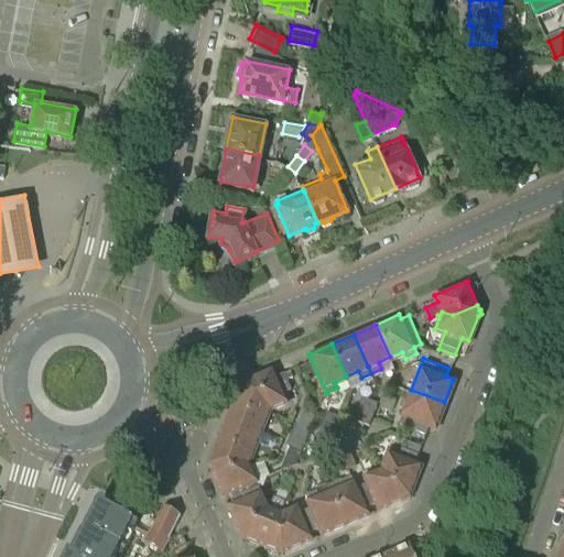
[(311,359),(300,363),(303,371),(314,367),(311,359)]
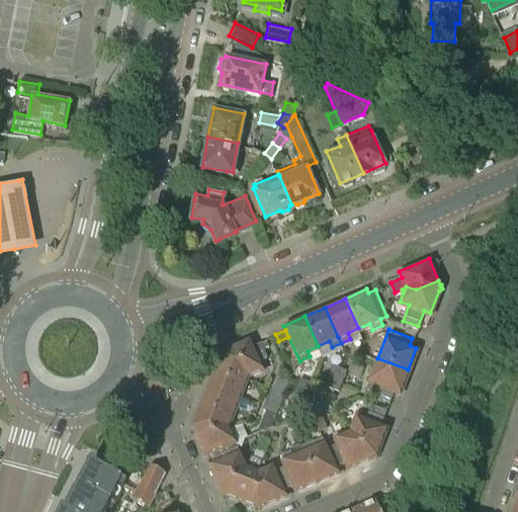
[(249,337),(228,347),(232,356),(239,353),(247,373),(262,367),(258,358),(267,354),(260,339),(252,343),(249,337)]
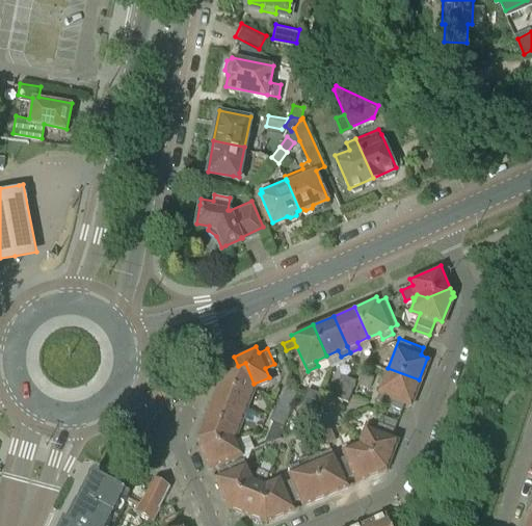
[(246,403),(254,384),(245,363),(238,366),(234,357),(228,359),(223,361),(225,365),(219,382),(237,388),(233,398),(246,403)]
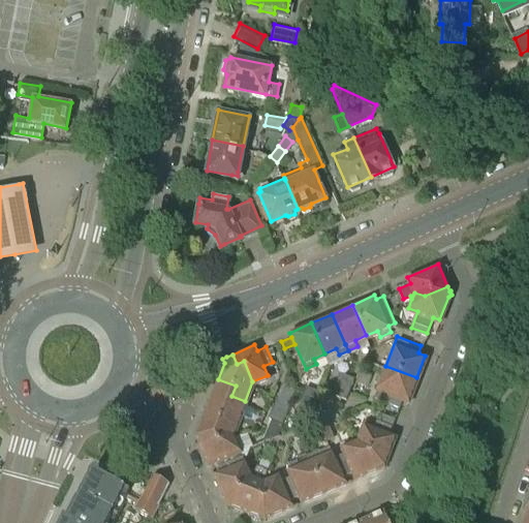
[(408,399),(416,377),(385,366),(374,395),(399,405),(402,397),(408,399)]
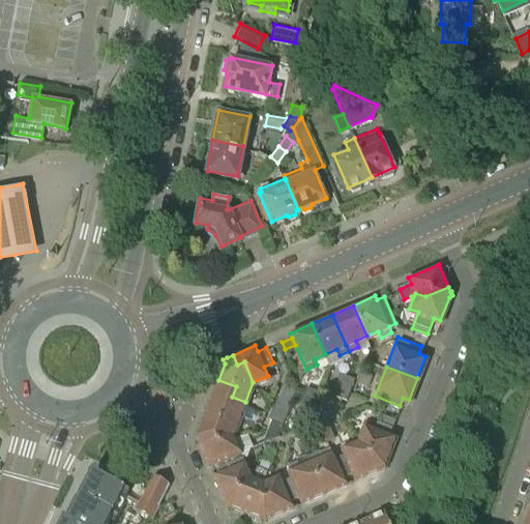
[(340,370),(335,382),(350,387),(355,376),(340,370)]
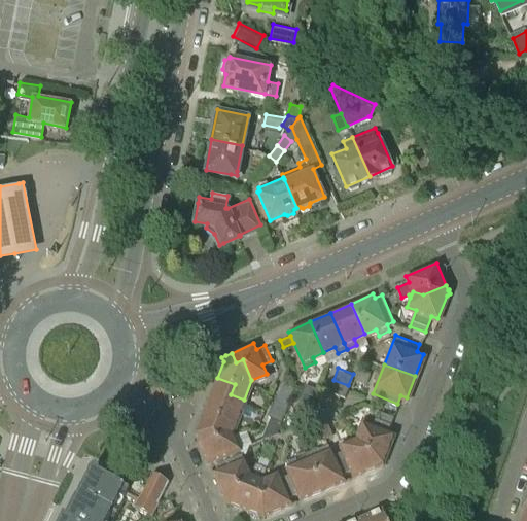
[(354,378),(364,382),(369,372),(358,368),(354,378)]
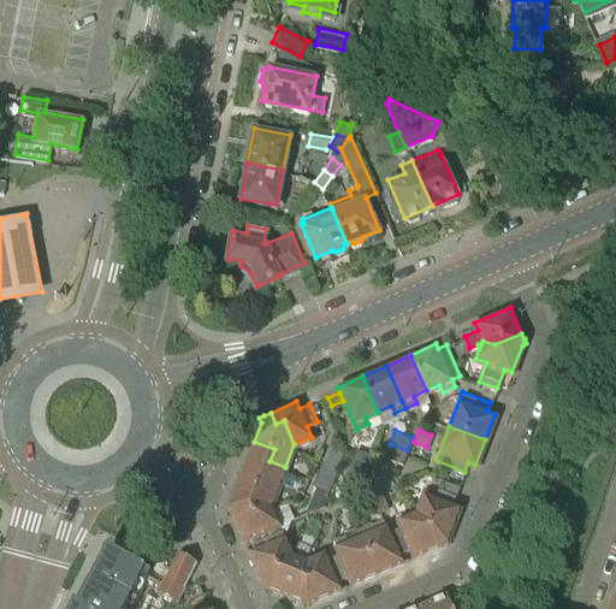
[(329,441),(325,451),(341,457),(344,448),(329,441)]
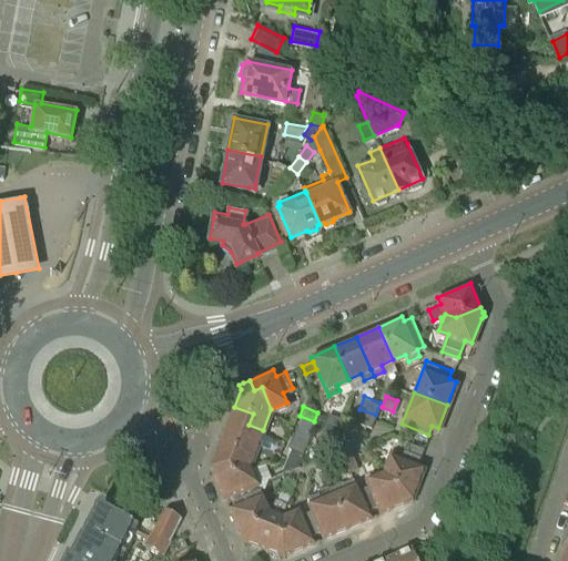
[(234,407),(220,442),(239,449),(243,438),(257,444),(263,430),(249,425),(253,414),(234,407)]
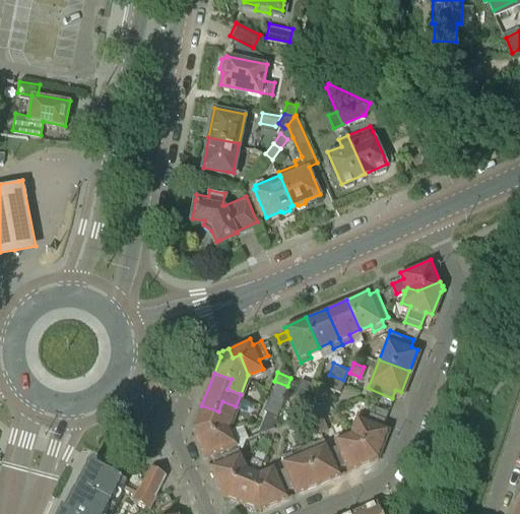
[(340,389),(343,380),(329,375),(328,376),(329,377),(326,384),(340,389)]
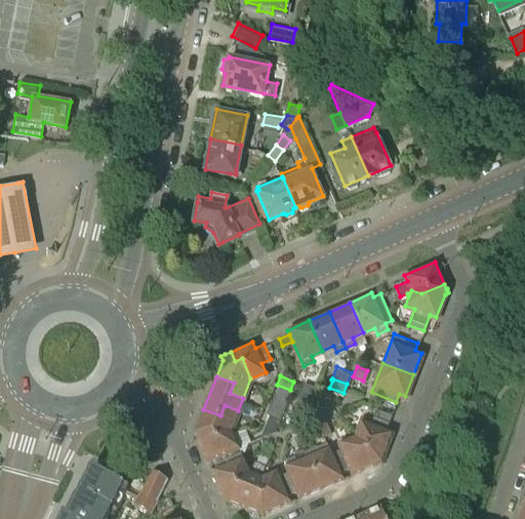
[(306,414),(317,386),(304,381),(292,408),(306,414)]
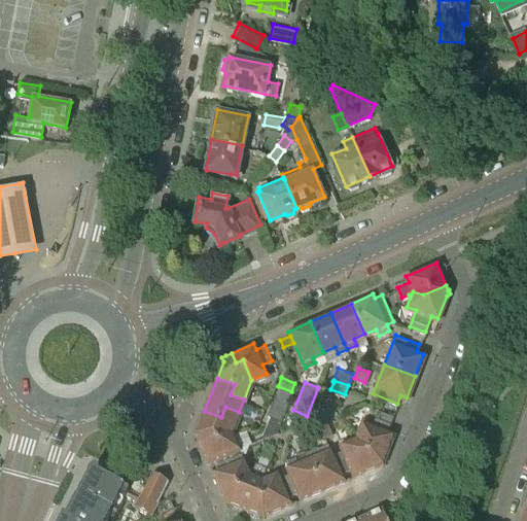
[(274,395),(287,401),(291,391),(278,386),(274,395)]
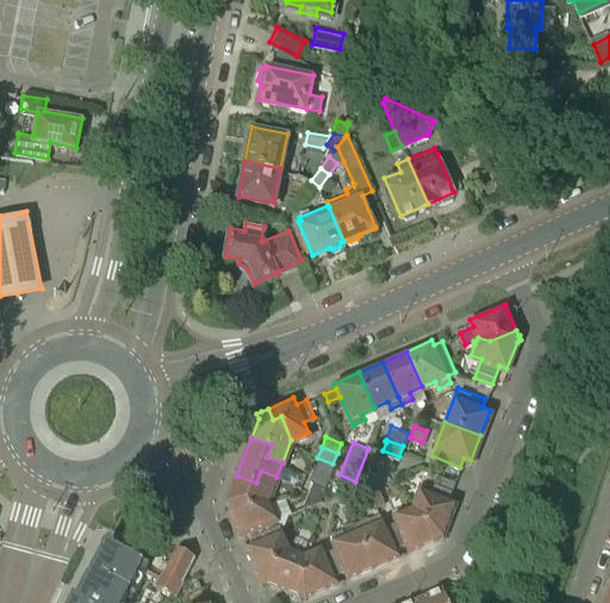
[(317,458),(313,467),(329,474),(332,464),(317,458)]
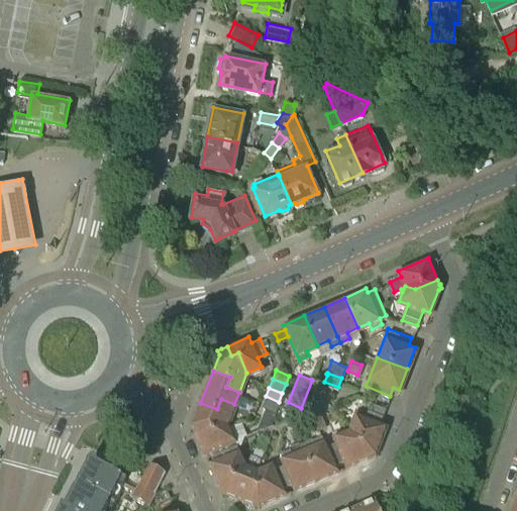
[(275,410),(279,402),(266,396),(262,405),(266,406),(275,410)]
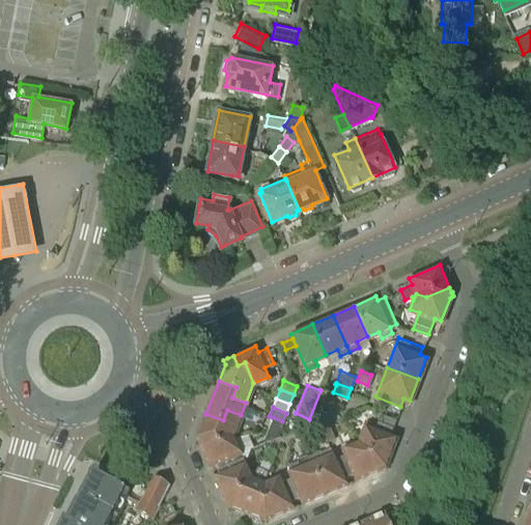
[(233,435),(241,415),(227,410),(223,420),(205,414),(200,430),(195,432),(197,436),(198,436),(200,442),(210,438),(213,445),(233,435)]
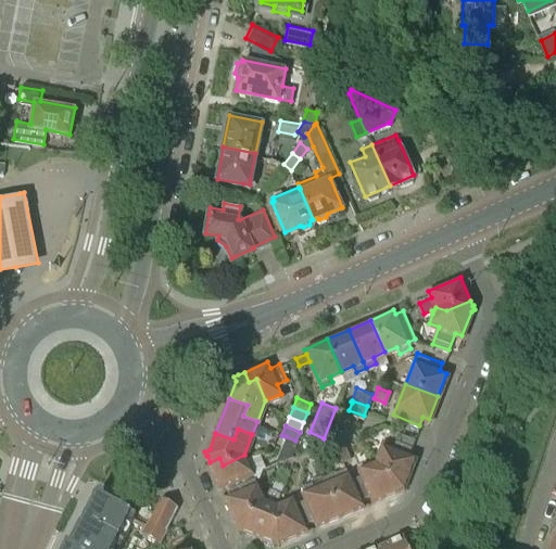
[(382,444),(376,460),(382,463),(391,476),(405,482),(414,457),(408,455),(415,436),(399,431),(392,448),(382,444)]
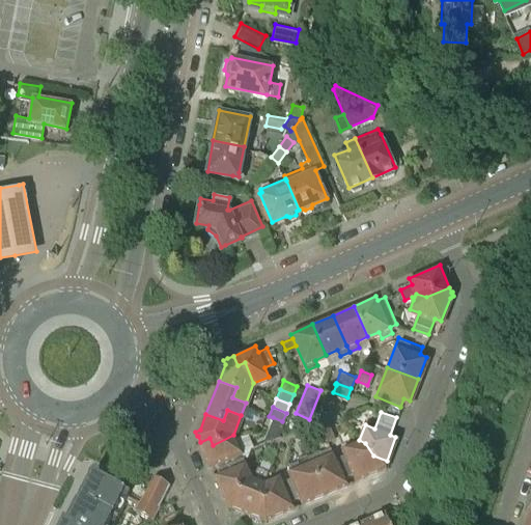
[(278,433),(282,421),(273,417),(262,442),(279,436),(278,433)]
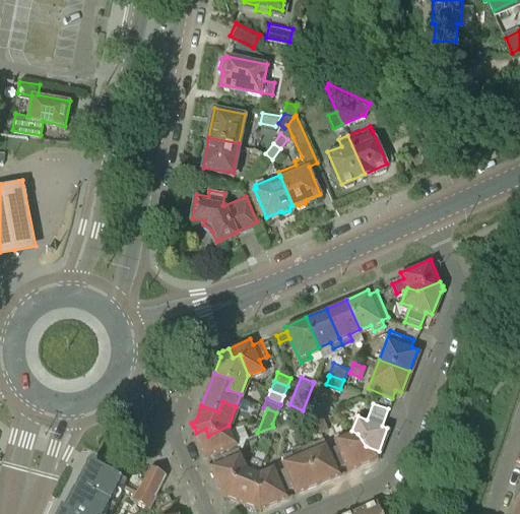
[(328,427),(322,412),(315,416),(321,430),(328,427)]
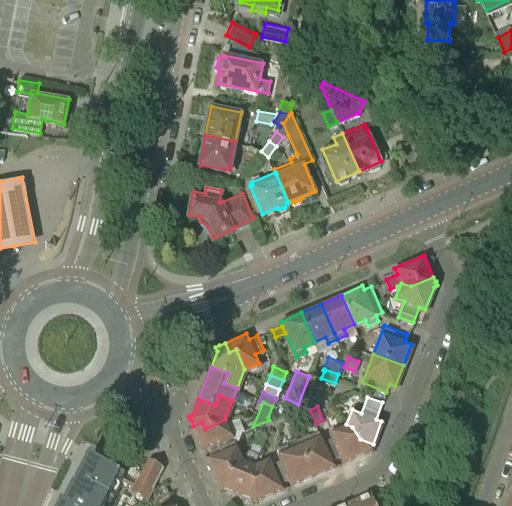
[(308,426),(316,423),(310,410),(303,413),(308,426)]
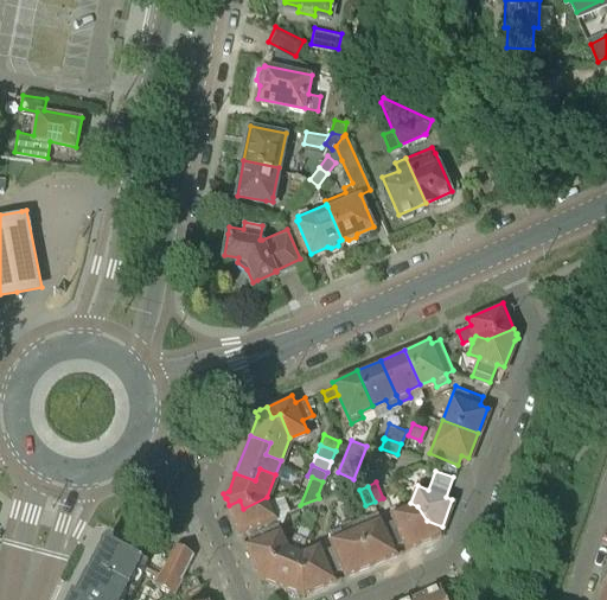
[(276,517),(267,497),(243,509),(240,500),(229,505),(240,530),(247,527),(250,534),(278,521),(276,517)]
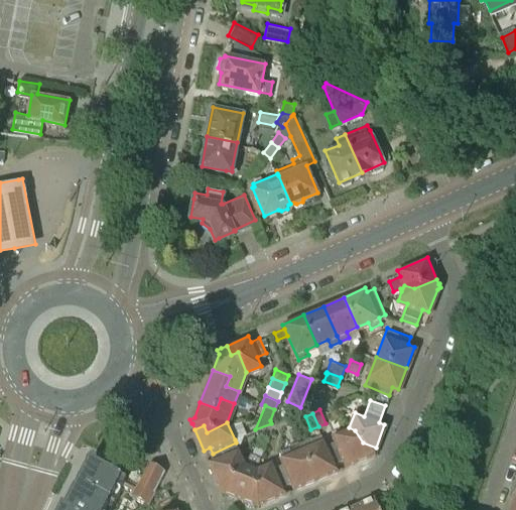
[(377,451),(376,448),(363,442),(355,430),(349,427),(334,434),(336,439),(326,443),(334,463),(344,458),(347,464),(373,453),(377,451)]
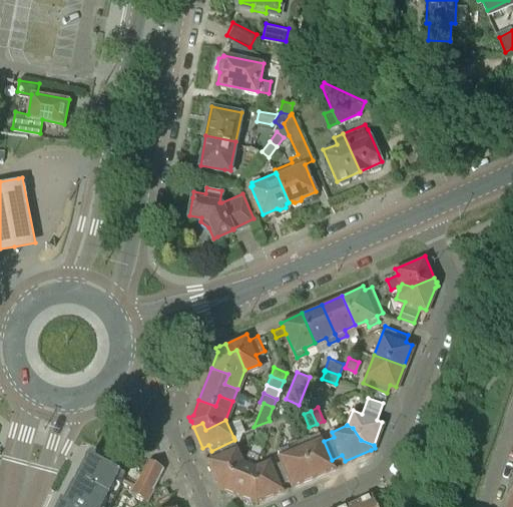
[(332,460),(324,441),(321,434),(319,430),(309,435),(311,441),(301,445),(314,475),(335,466),(332,460)]
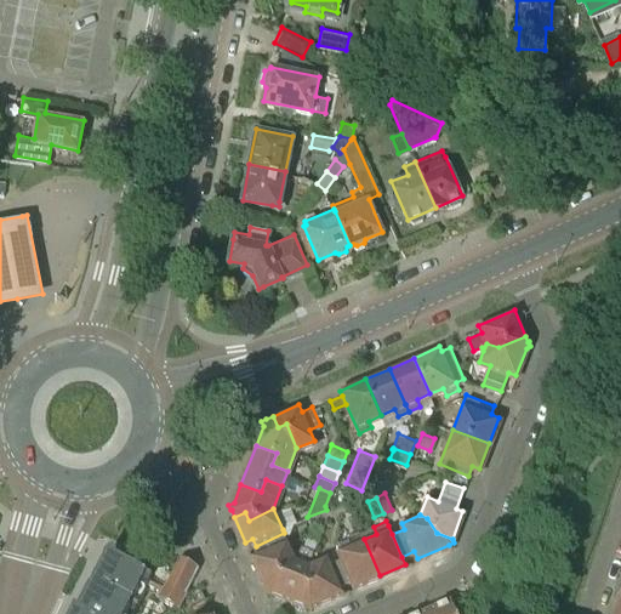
[(380,575),(364,539),(359,528),(346,534),(348,538),(335,543),(341,556),(352,579),(354,586),(380,575)]
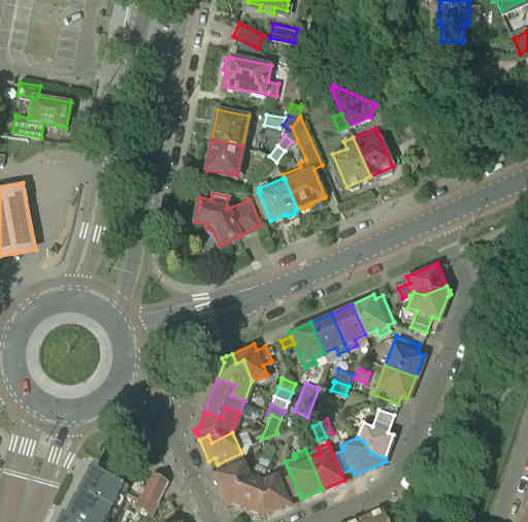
[(241,453),(218,464),(220,470),(215,472),(224,494),(236,489),(242,481),(248,483),(251,475),(243,458),(241,453)]
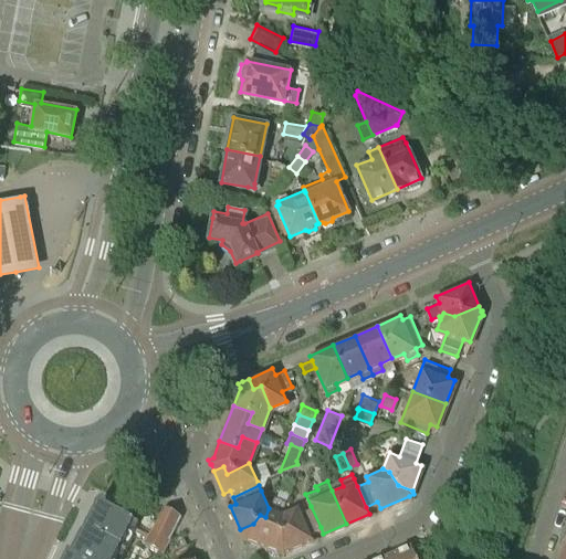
[(253,524),(240,529),(242,536),(243,540),(248,538),(276,549),(279,554),(283,551),(289,549),(283,535),(284,524),(279,521),(282,513),(286,502),(273,496),(269,508),(265,517),(260,515),(253,524)]
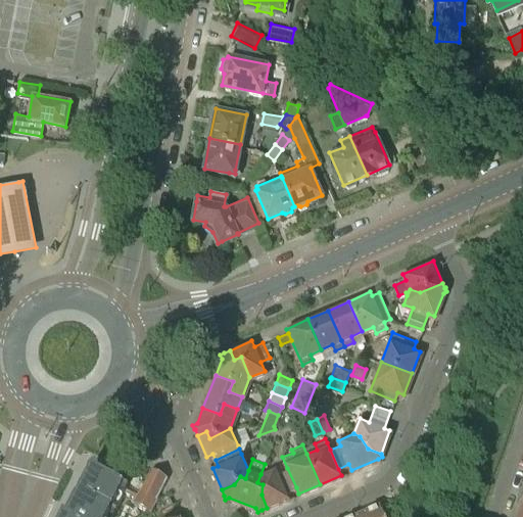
[(80,516),(109,516),(124,489),(135,496),(139,487),(128,482),(90,463),(78,488),(74,486),(62,509),(80,516)]
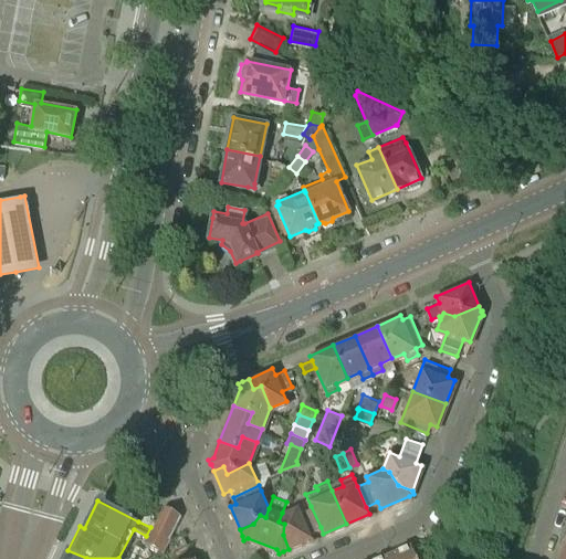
[(181,514),(161,504),(150,527),(170,537),(181,514)]
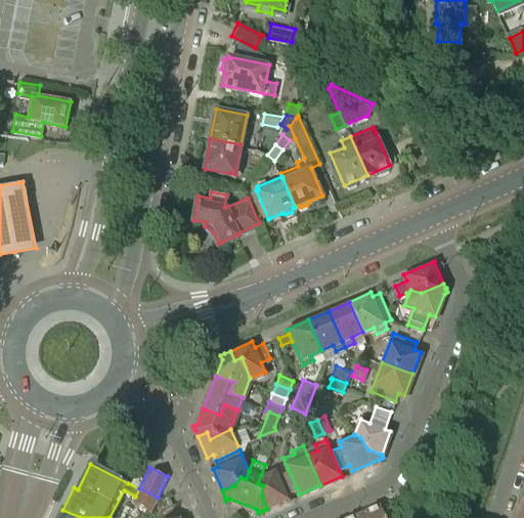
[(287,493),(297,488),(288,469),(277,474),(275,469),(261,475),(258,483),(263,485),(262,495),(267,509),(289,499),(287,493)]
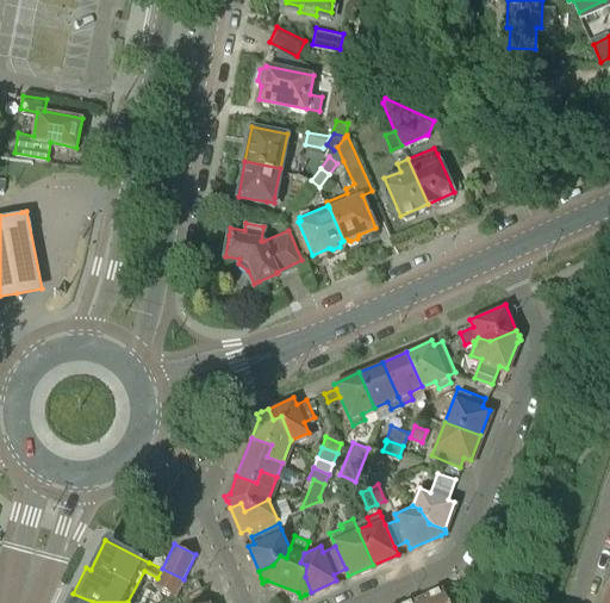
[(176,595),(184,579),(162,569),(157,578),(155,584),(176,595)]
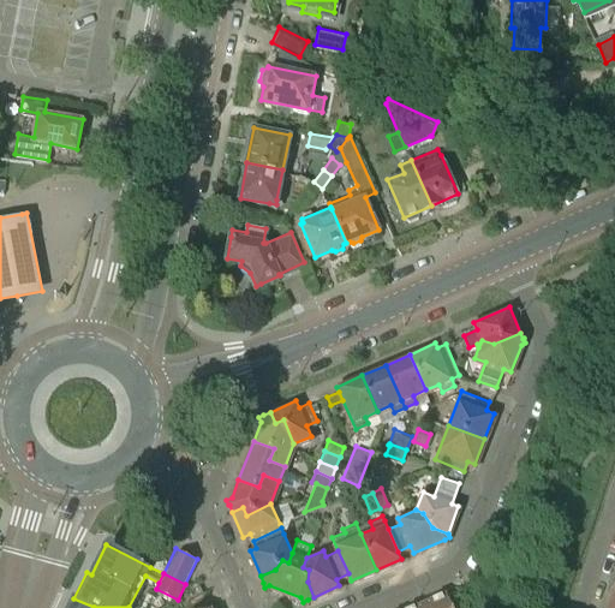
[(452,607),(445,591),(423,602),(425,607),(452,607)]
